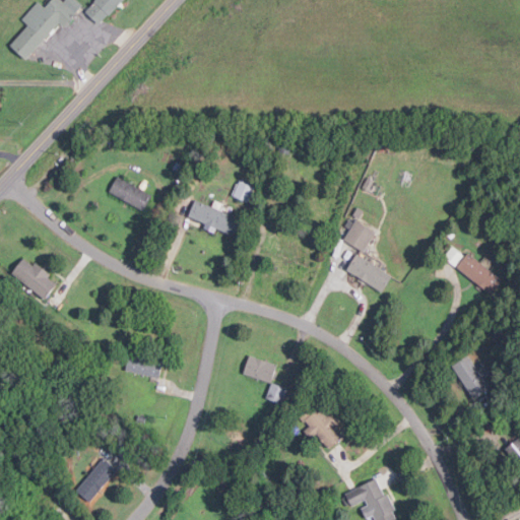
[(59,22),(63,26),(82,4),(77,0),(64,0),(63,1),(62,0),(50,0),(45,7),(38,1),(21,18),(27,24),(10,45),(26,59),(59,22)]
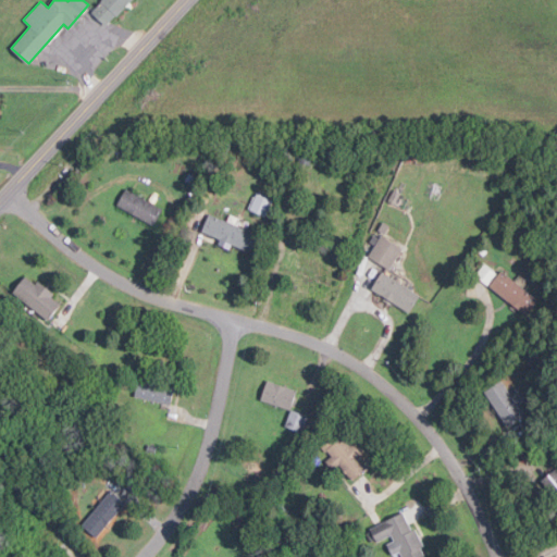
[(131,0),(100,0),(90,11),(106,26),(131,0)]
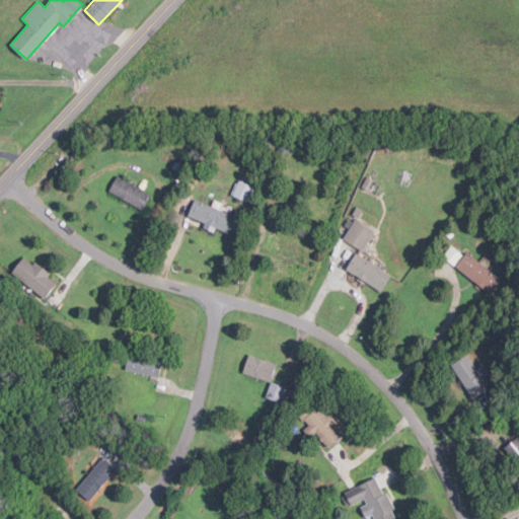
[(108,192),(143,210),(151,194),(117,175),(108,192)]
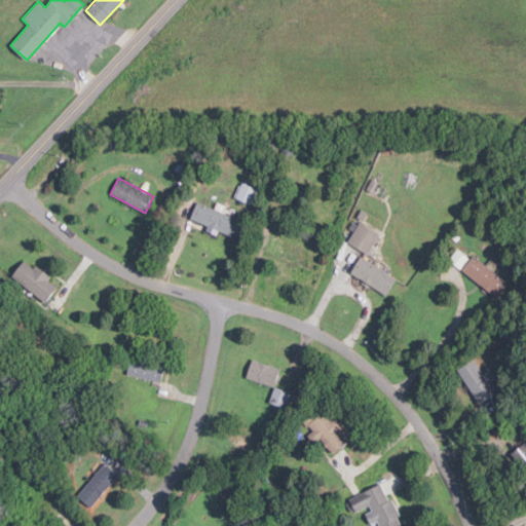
[(234,197),(251,204),(257,188),(240,182),(234,197)]
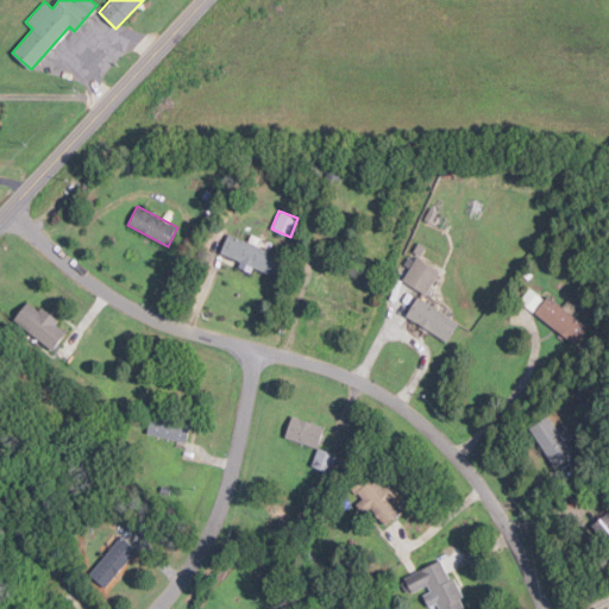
[(219,255),(251,268),(274,276),(282,255),(228,233),(219,255)]
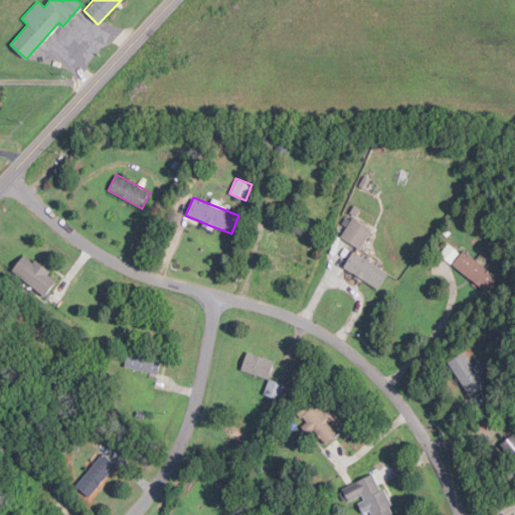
[(340,237),(361,248),(371,227),(350,217),(340,237)]
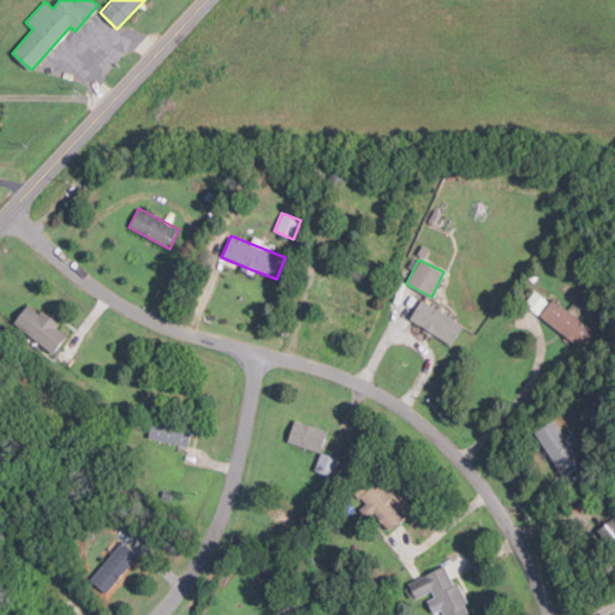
[(539,315),(581,350),(595,332),(553,298),(539,315)]
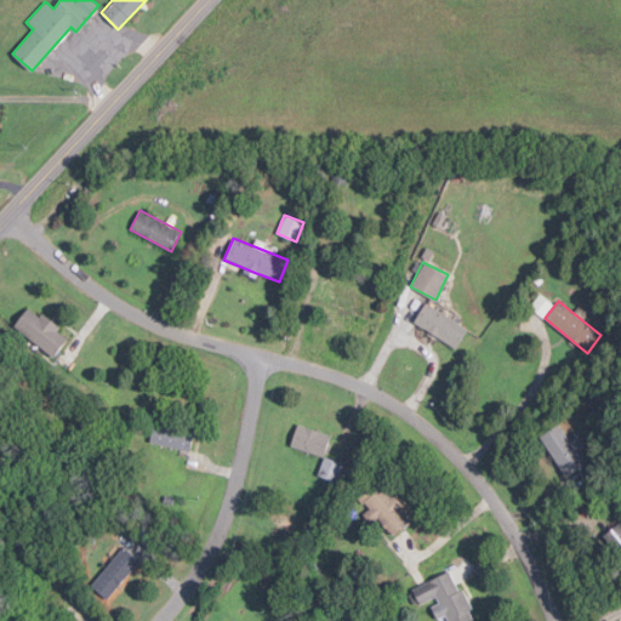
[(414,323),(456,348),(468,329),(426,302),(414,323)]
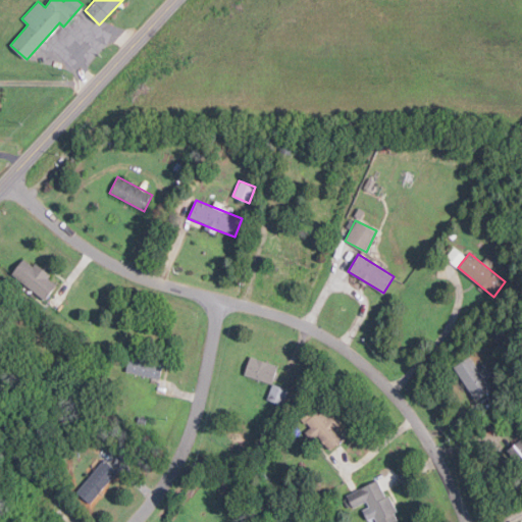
[(58,282),(24,257),(11,274),(45,300),(58,282)]
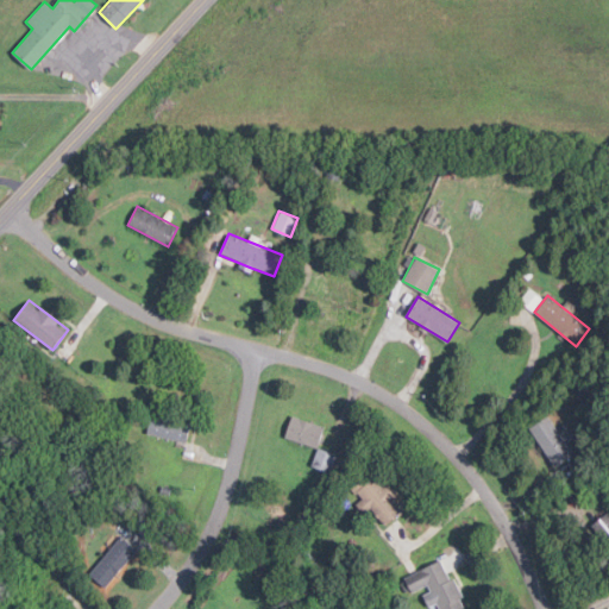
[(186,443),(190,425),(151,415),(146,433),(186,443)]
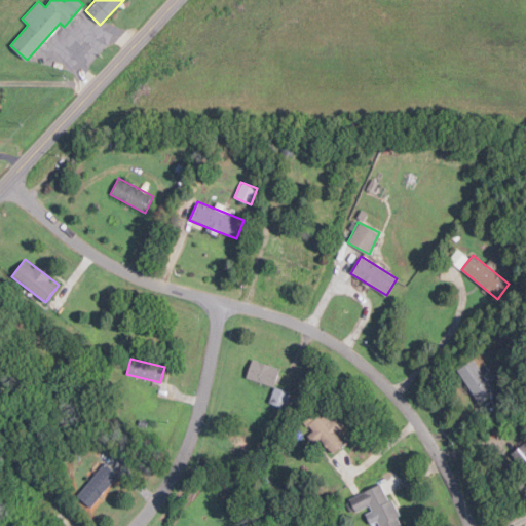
[(457,369),(479,403),(495,392),(474,359),(457,369)]
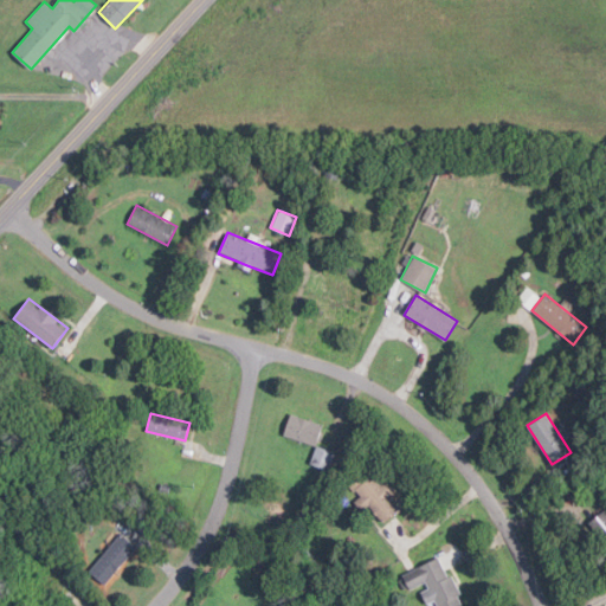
[(318,444),(322,421),(289,414),(284,437),(318,444)]
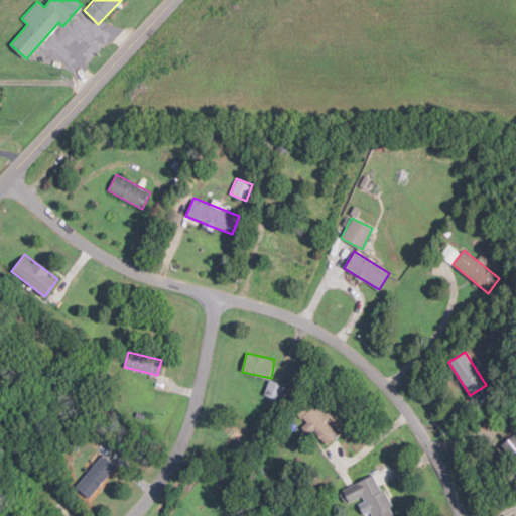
[(302,425),(321,448),(341,432),(333,422),(334,421),(318,402),(301,416),(306,422),(302,425)]
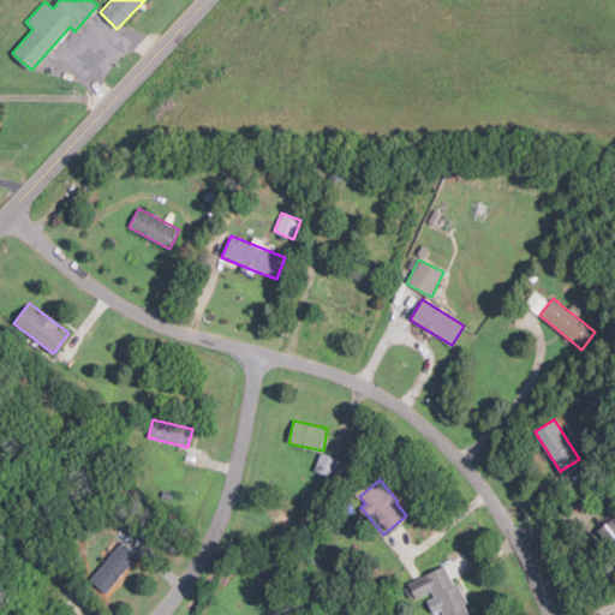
[(597,530),(614,551),(614,518),(614,517),(597,530)]
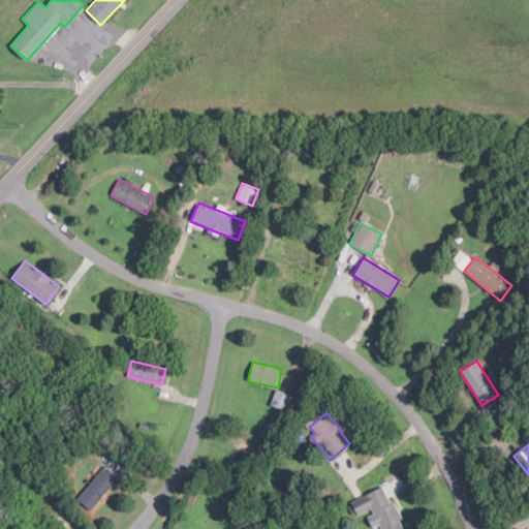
[(118,477),(98,462),(90,472),(94,476),(78,499),(93,511),(118,477)]
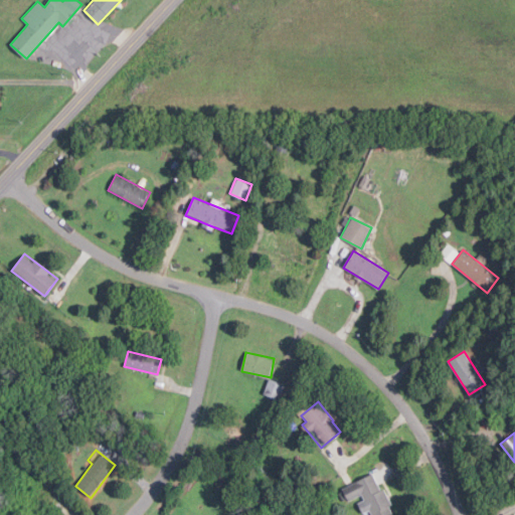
[(375,473),(339,489),(345,504),(356,499),(363,514),(370,512),(371,514),(387,514),(392,513),(375,473)]
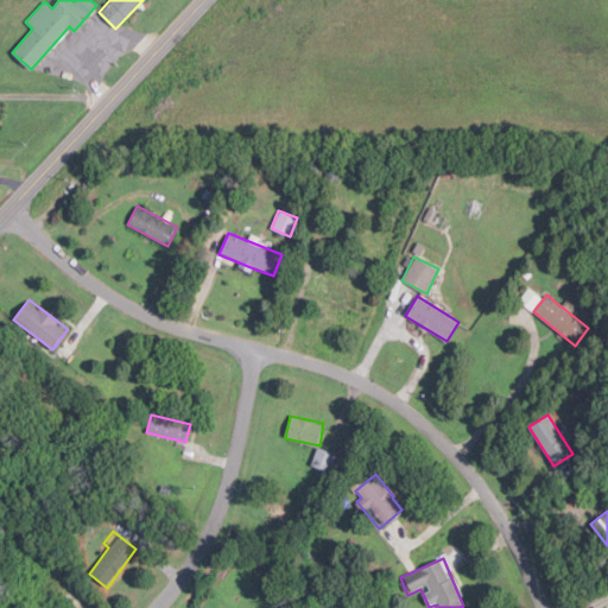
All buildings are outlined.
